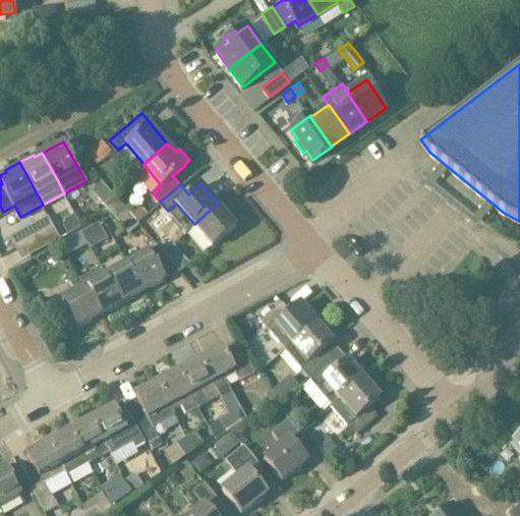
[(121,204),(123,203),(115,192),(105,202),(112,210),(113,209),(121,204)]
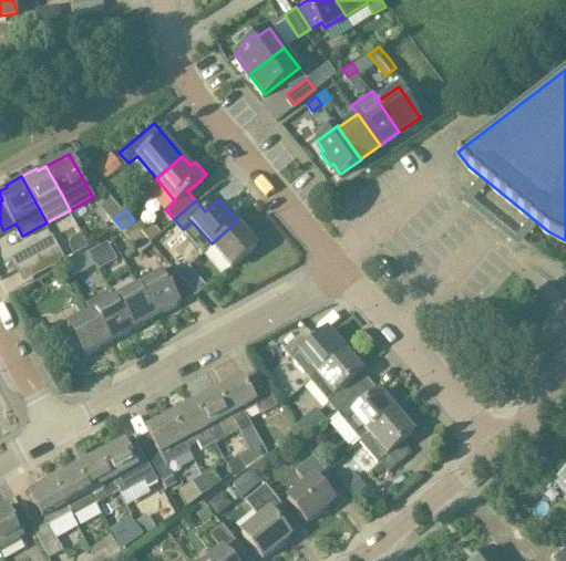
[(122,228),(141,251),(152,241),(134,220),(132,221),(123,227),(122,228)]
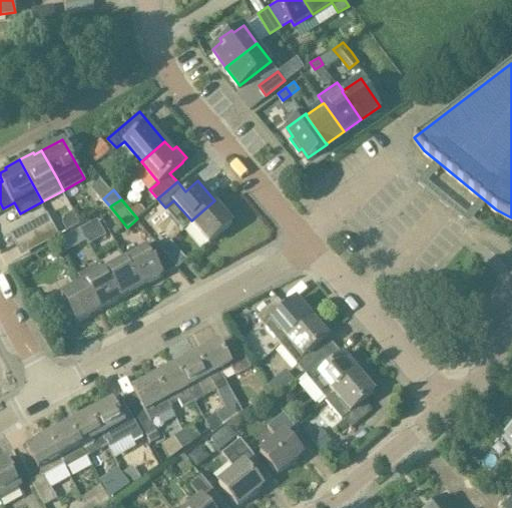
[(214,200),(191,220),(209,242),(232,222),(214,200)]
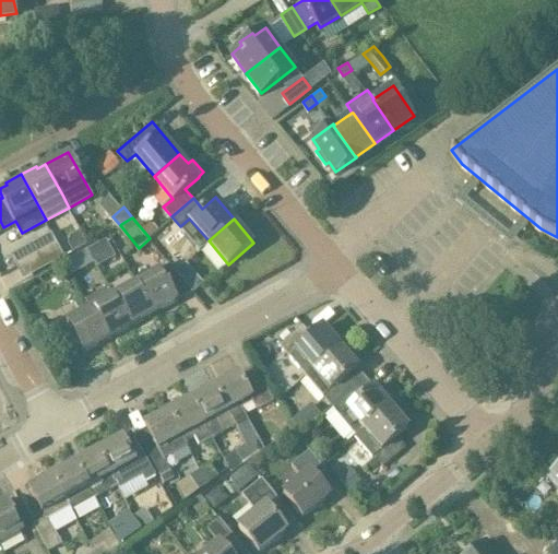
[(141,225),(149,235),(157,227),(154,223),(145,222),(141,225)]
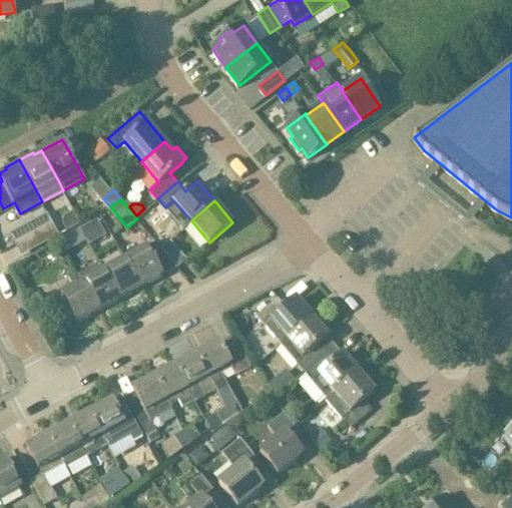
[(11,230),(17,241),(31,233),(35,231),(53,221),(47,210),(11,230)]
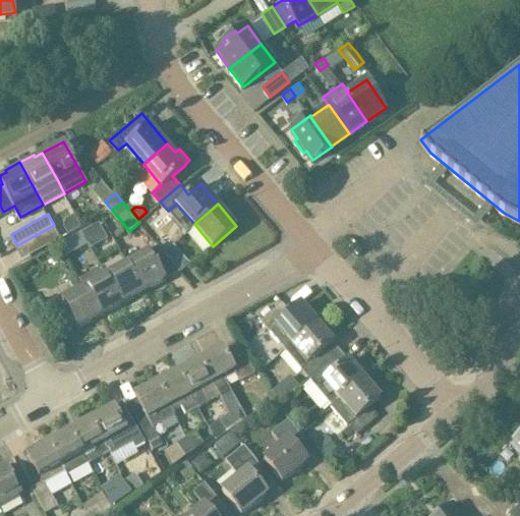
[(99,221),(83,229),(90,241),(92,245),(108,236),(99,221)]
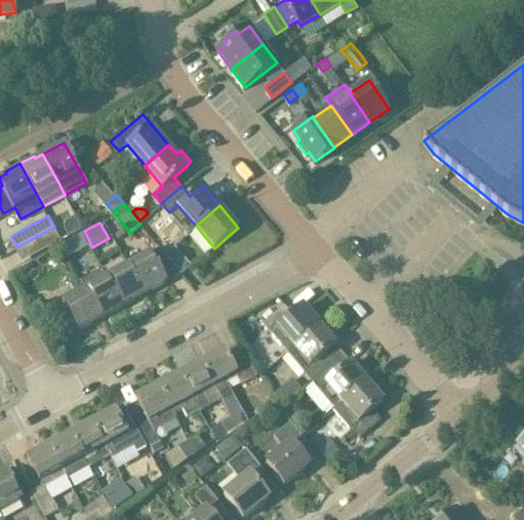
[(36,237),(32,239),(38,250),(61,238),(54,227),(36,237)]
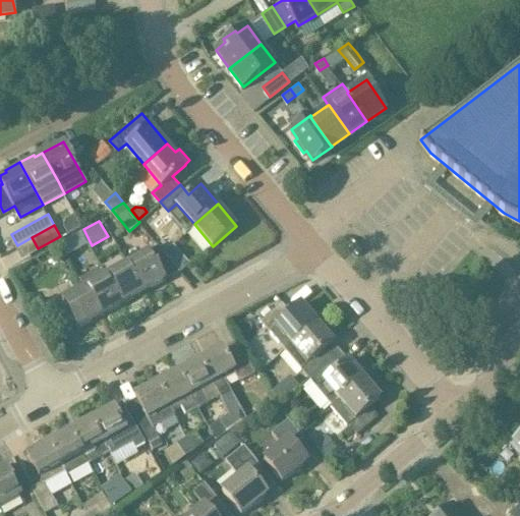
[(77,247),(90,241),(83,229),(71,236),(77,247)]
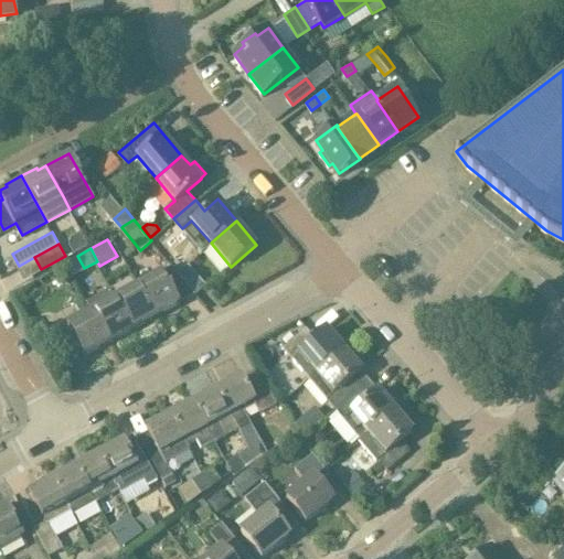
[(189,261),(178,271),(195,292),(206,282),(189,261)]
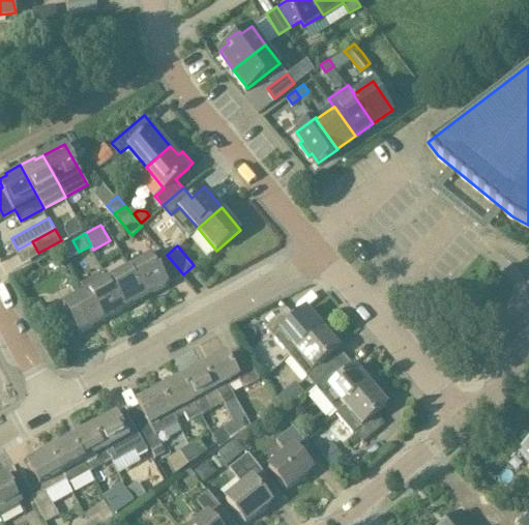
[(129,264),(146,295),(183,274),(167,255),(160,248),(129,264)]
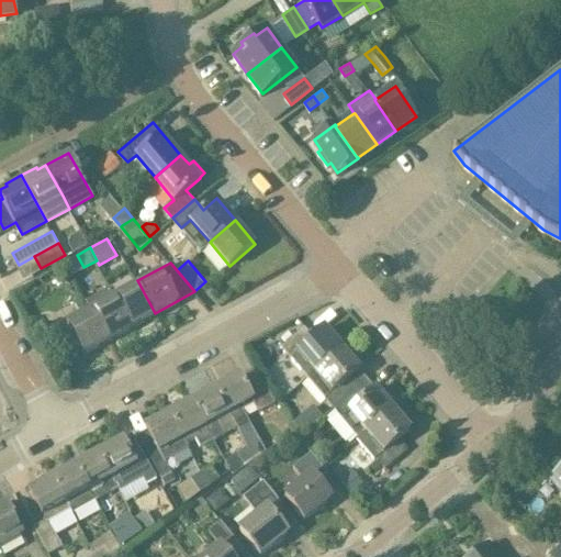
[(137,280),(114,293),(132,326),(155,313),(137,280)]
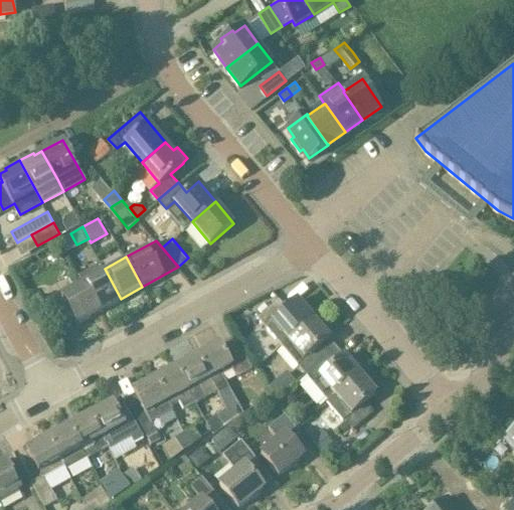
[(78,274),(82,281),(99,310),(121,299),(105,269),(101,262),(78,274)]
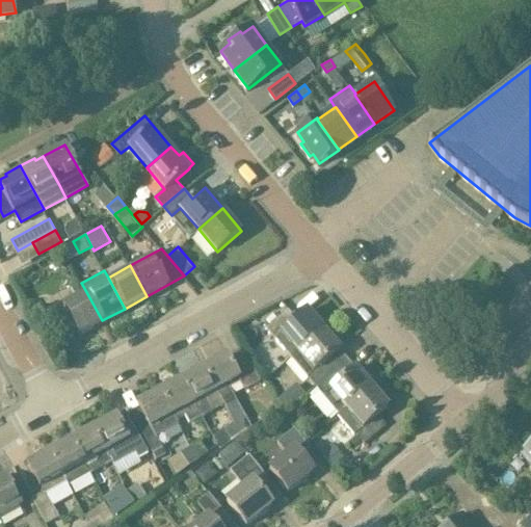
[(79,334),(102,320),(85,290),(76,294),(71,285),(46,298),(63,332),(75,325),(79,334)]
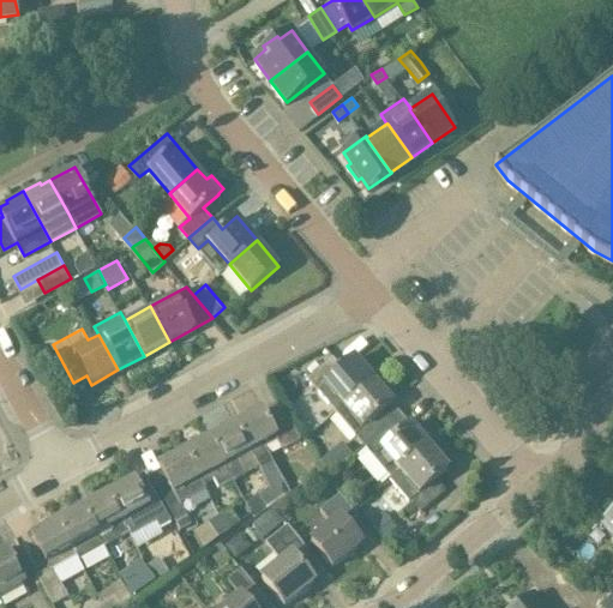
[(336,408),(373,377),(354,354),(342,363),(332,353),(307,374),(336,408)]
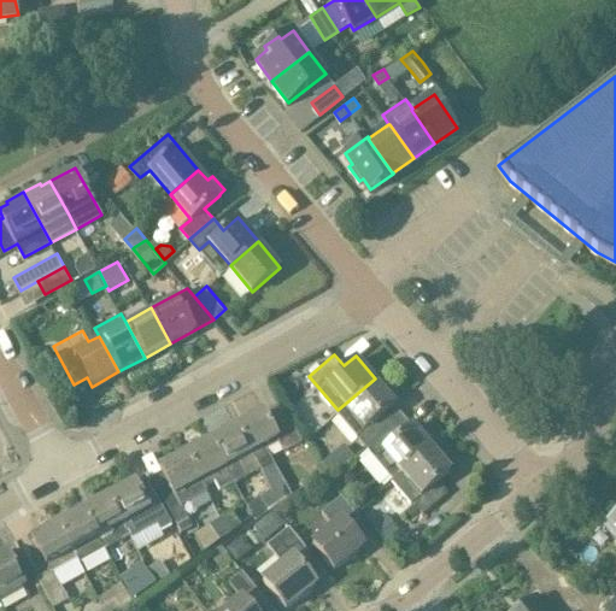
[(338,410),(365,444),(404,412),(394,401),(375,379),(338,410)]
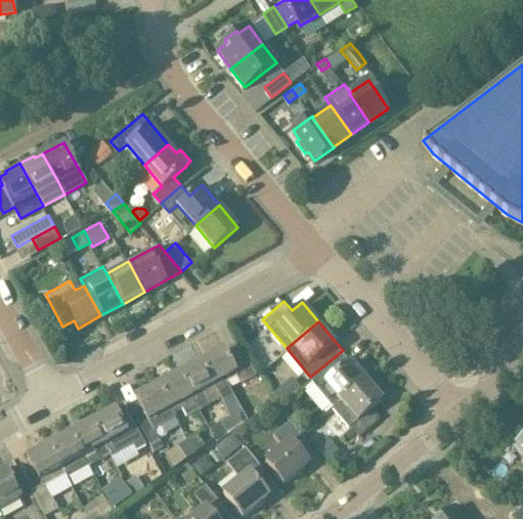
[(202,358),(223,396),(225,399),(235,393),(228,380),(241,373),(245,381),(260,372),(244,343),(227,352),(224,347),(202,358)]
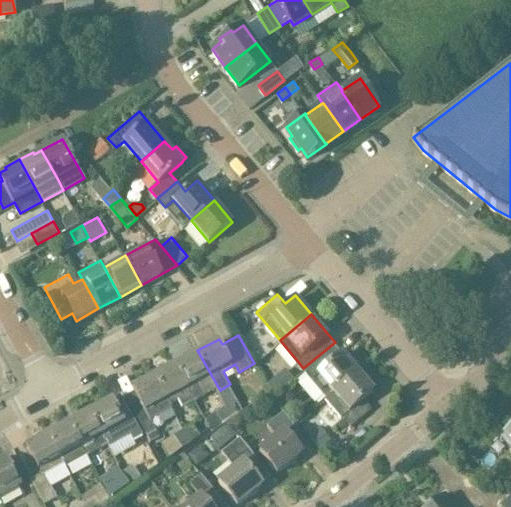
[(342,351),(335,342),(303,368),(327,396),(358,369),(343,351),(342,351)]
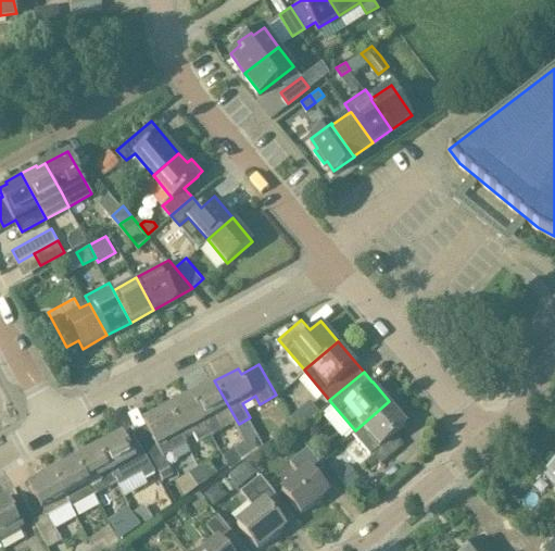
[(214,380),(191,393),(212,431),(214,434),(237,421),(214,380)]
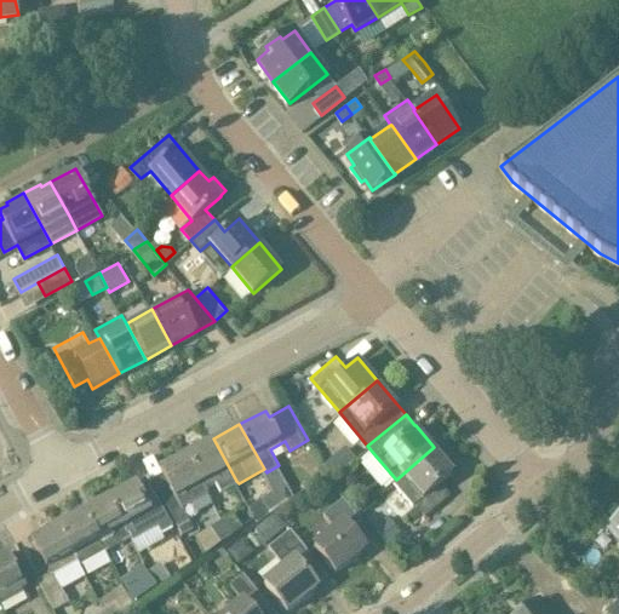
[(213,439),(188,452),(207,486),(216,481),(221,489),(236,481),(213,439)]
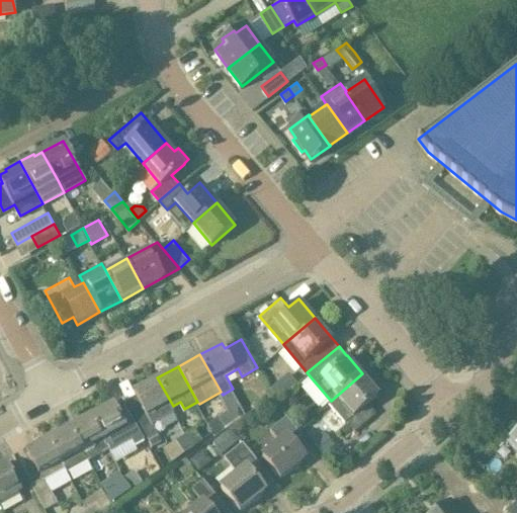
[(269,386),(279,397),(297,380),(288,369),(269,386)]
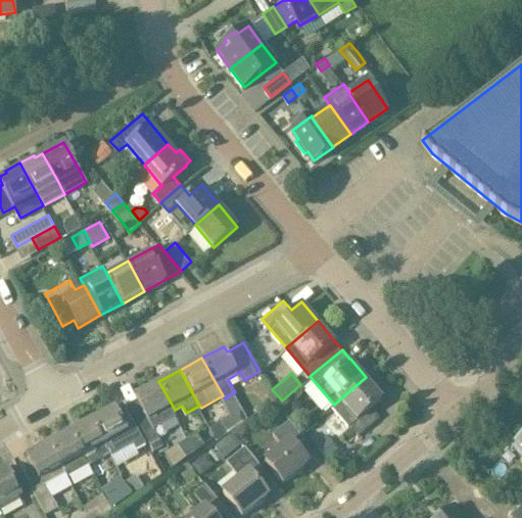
[(366,377),(334,405),(333,406),(348,425),(350,424),(359,434),(380,416),(372,406),(382,396),(366,377)]
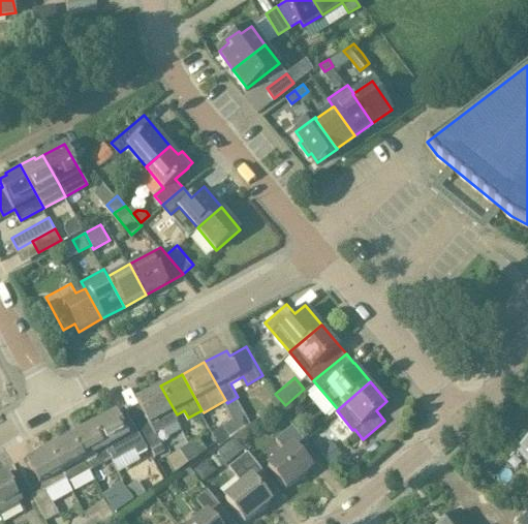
[(180,421),(177,414),(160,386),(137,398),(146,413),(135,420),(155,456),(166,450),(157,433),(180,421)]
